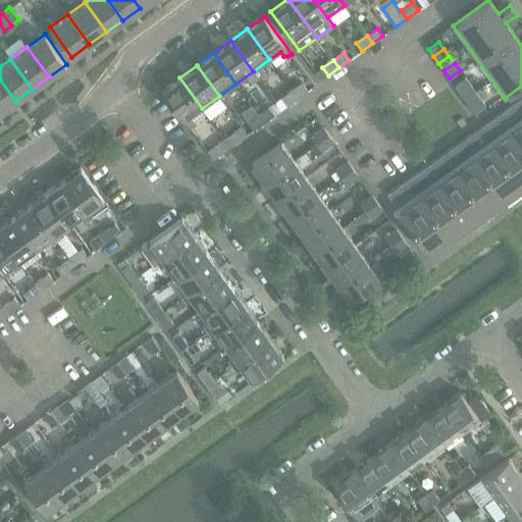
[(194,121),(205,113),(202,108),(179,77),(162,91),(190,127),(196,123),(194,121)]
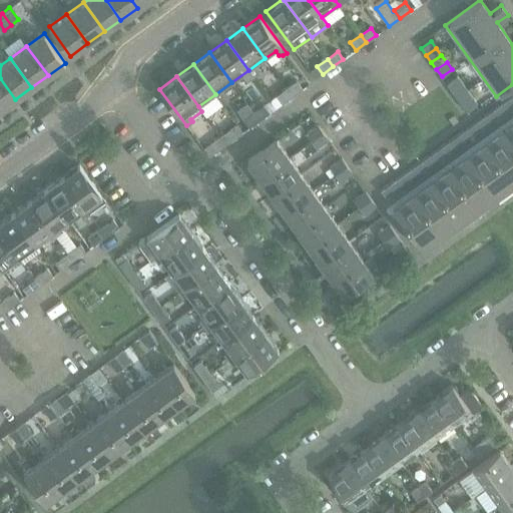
[(457,76),(446,83),(451,90),(462,83),(457,76)]
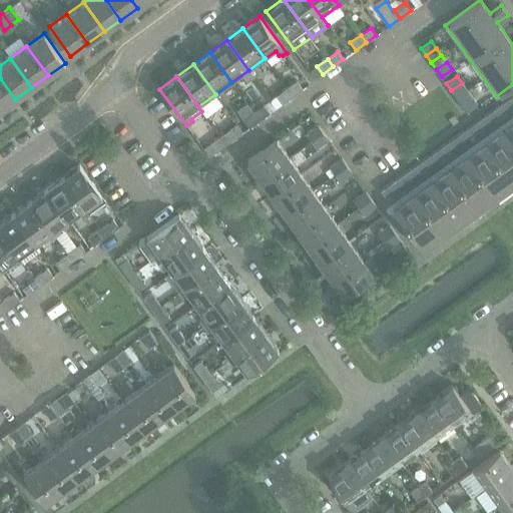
[(0,109),(15,99),(0,78),(0,109)]
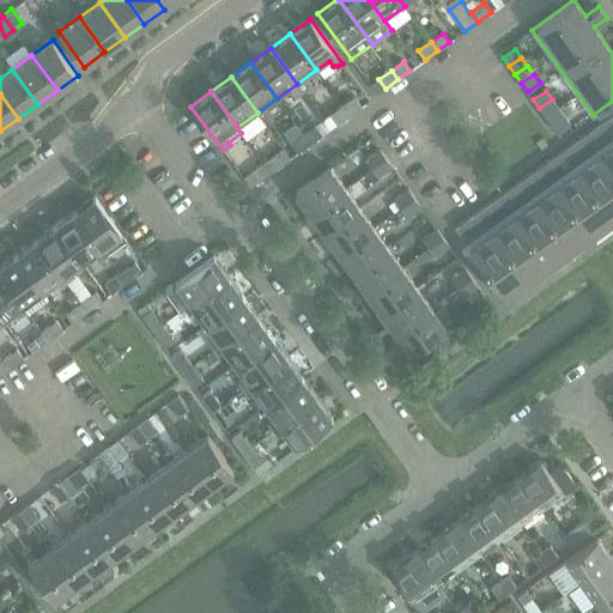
[(362,107),(354,96),(343,104),(350,115),(362,107)]
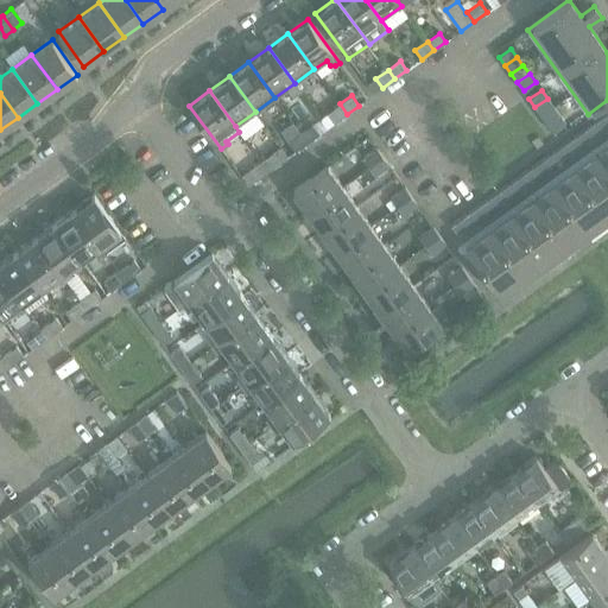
[(548,99),(534,107),(540,115),(553,107),(548,99)]
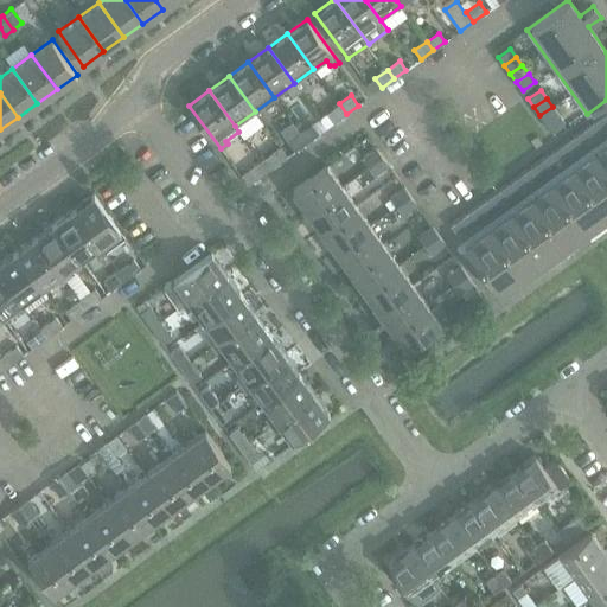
[(326,113),(333,123),(346,114),(339,103),(326,113)]
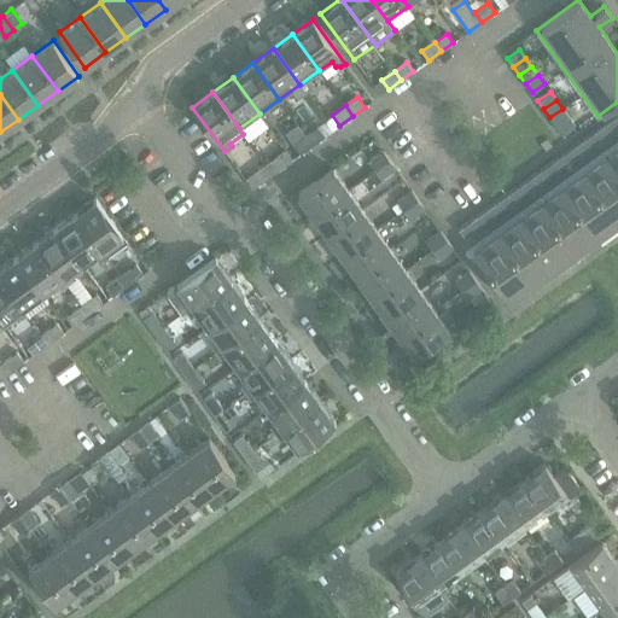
[(563,109),(549,117),(557,126),(569,117),(563,109)]
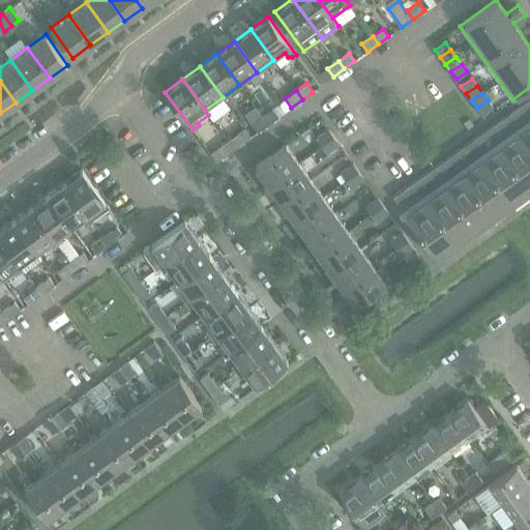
[(529,99),(529,98),(520,105),(525,112),(529,108),(529,99)]
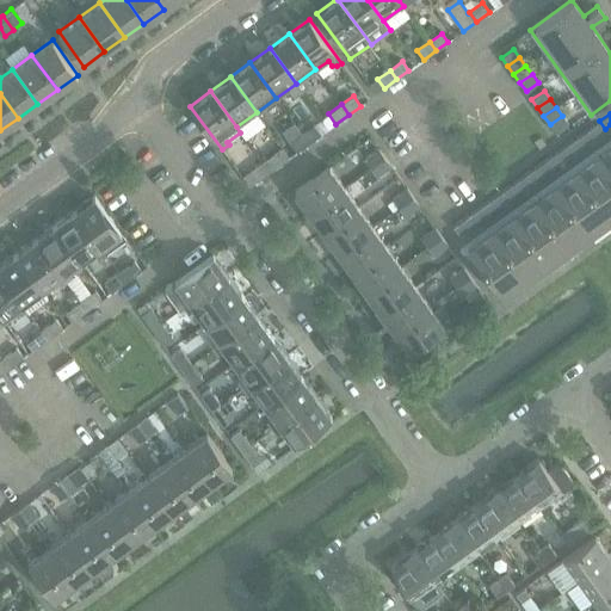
[(562,116),(550,124),(556,134),(568,124),(562,116)]
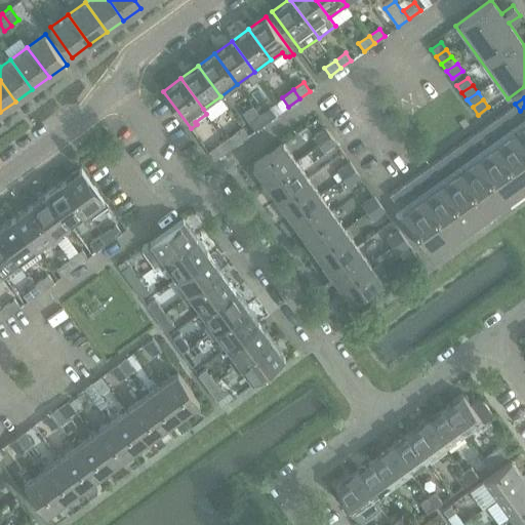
[(511,118),(520,111),(515,104),(506,111),(511,118)]
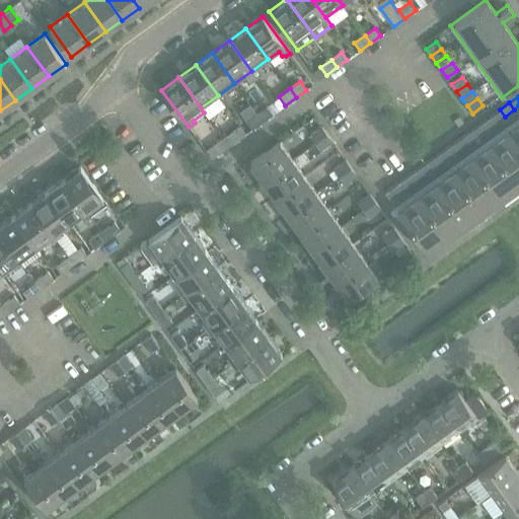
[(273,115),(267,105),(256,113),(263,122),(273,115)]
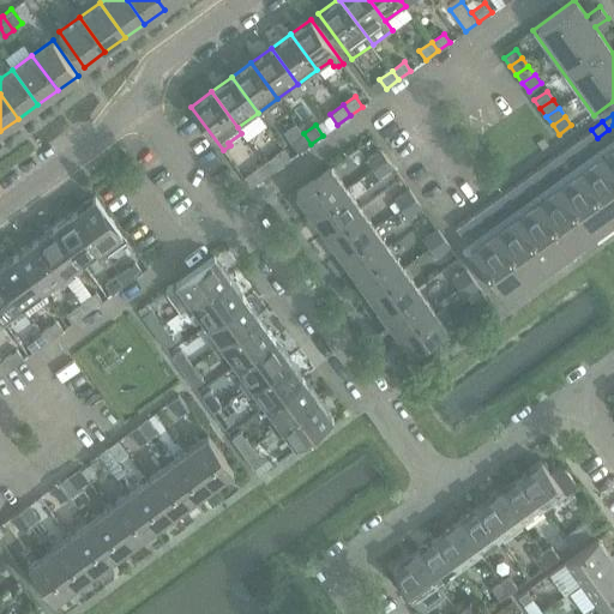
[(587,145),(597,138),(591,130),(581,137),(587,145)]
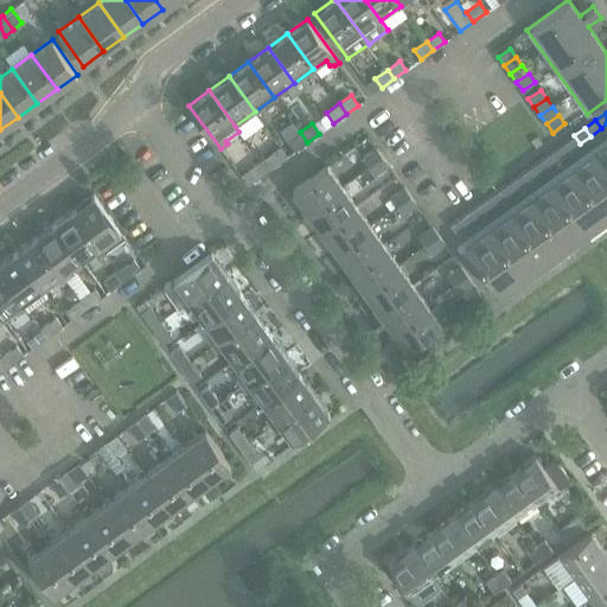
[(268,155),(251,132),(242,138),(260,161),(268,155)]
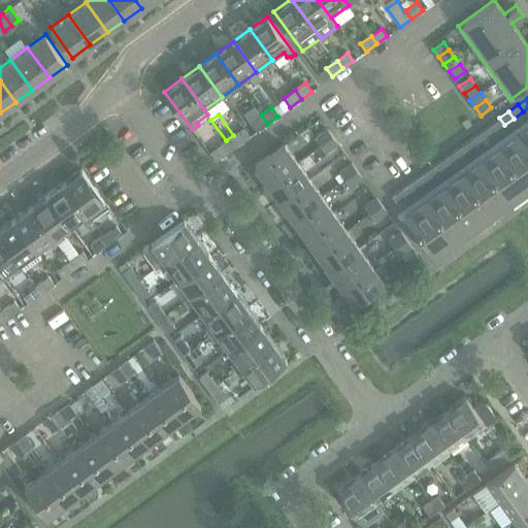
[(250,123),(256,132),(267,124),(261,114),(250,123)]
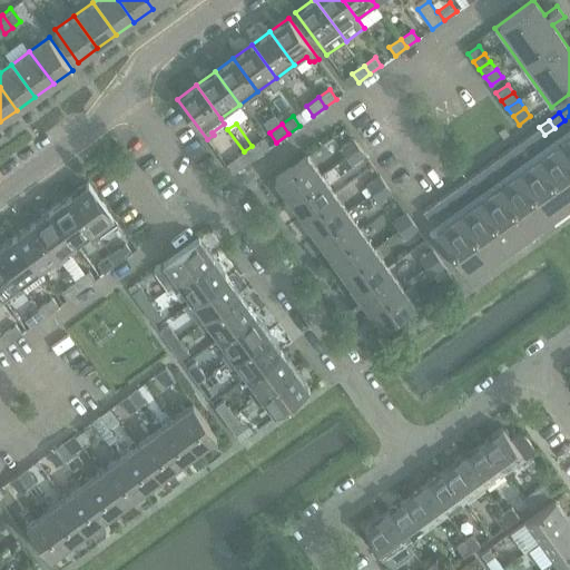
[(539,127),(529,135),(534,143),(544,135),(539,127)]
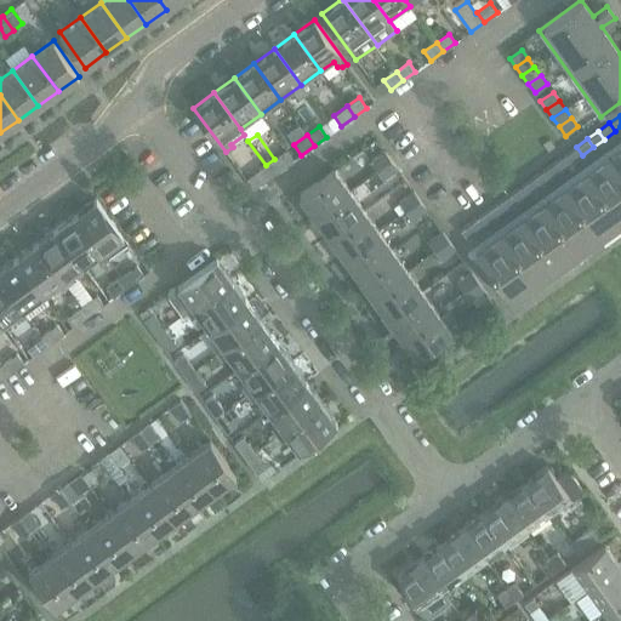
[(620,222),(620,147),(476,251),(511,301),(620,222)]
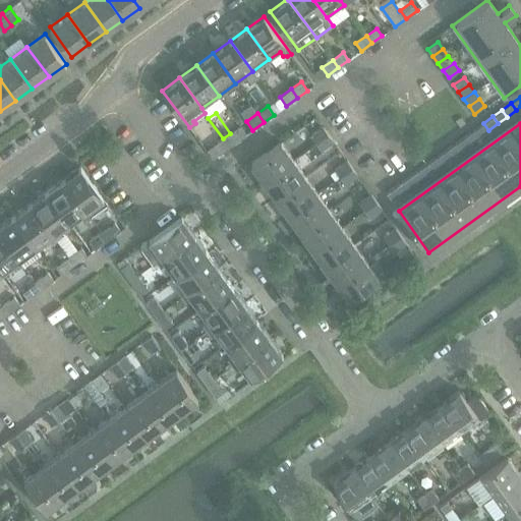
[(488,130),(483,123),(473,129),(479,136),(488,130)]
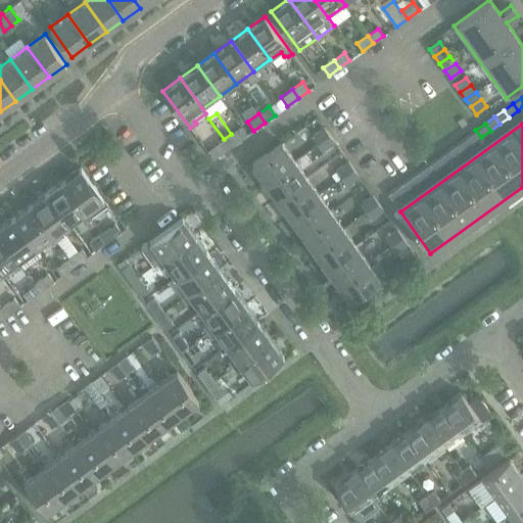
[(324,129),(311,138),(316,144),(329,135),(324,129)]
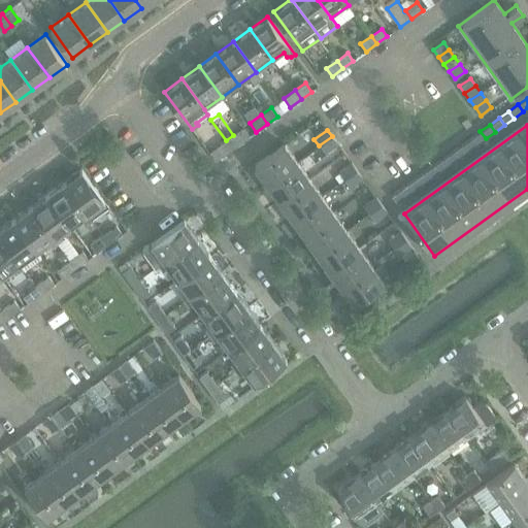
[(475,145),(486,138),(480,131),(470,138),(475,145)]
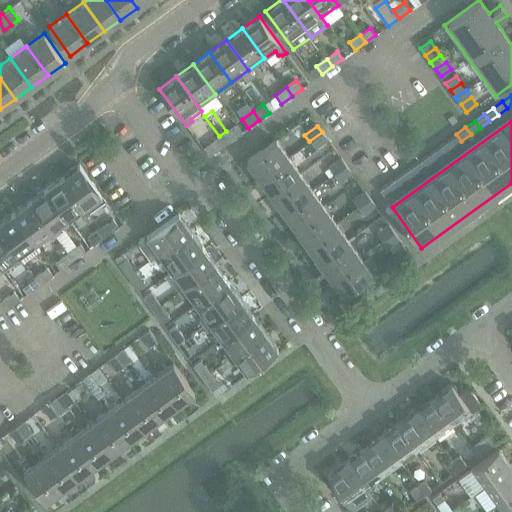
[(236,137),(230,128),(220,135),(226,144),(236,137)]
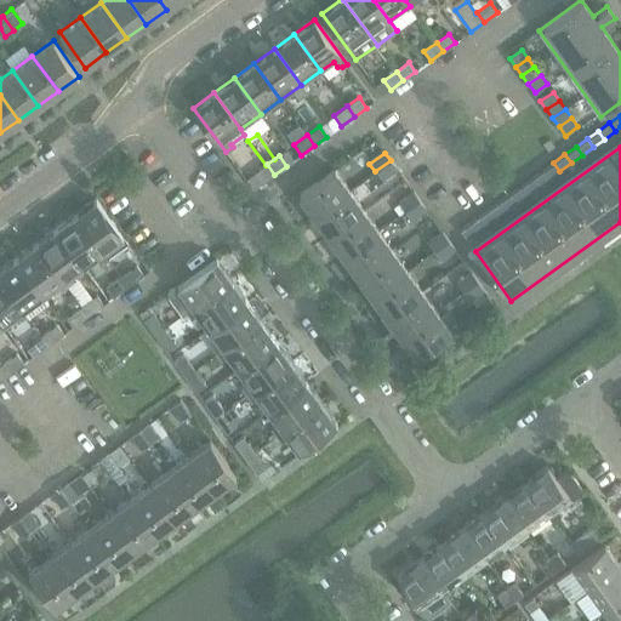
[(397,170),(391,160),(375,171),(382,181),(397,170)]
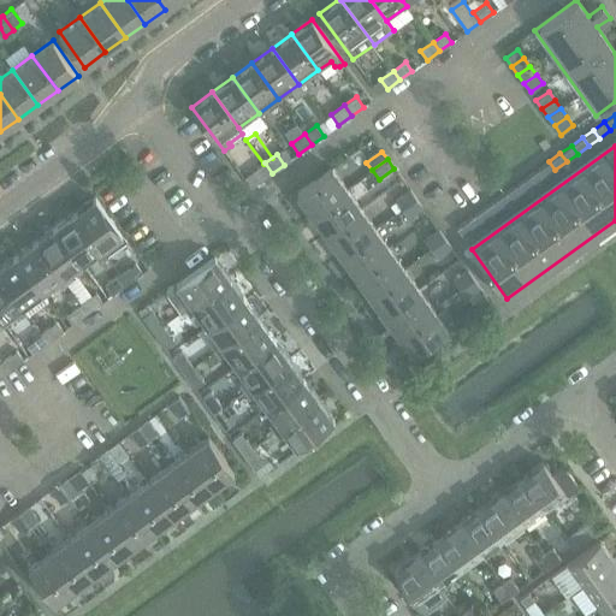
[(544,177),(555,170),(549,161),(538,169),(544,177)]
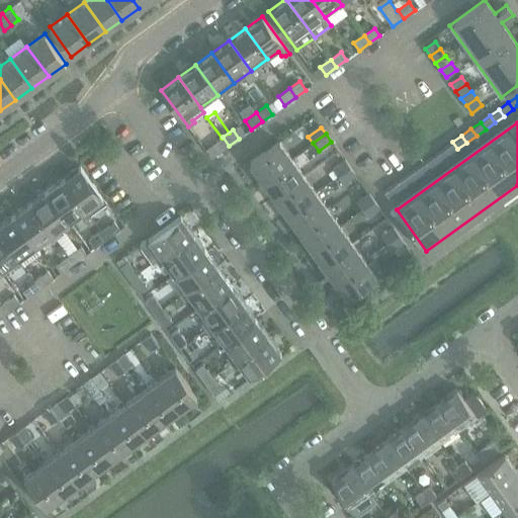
[(211,145),(218,154),(229,146),(223,137),(211,145)]
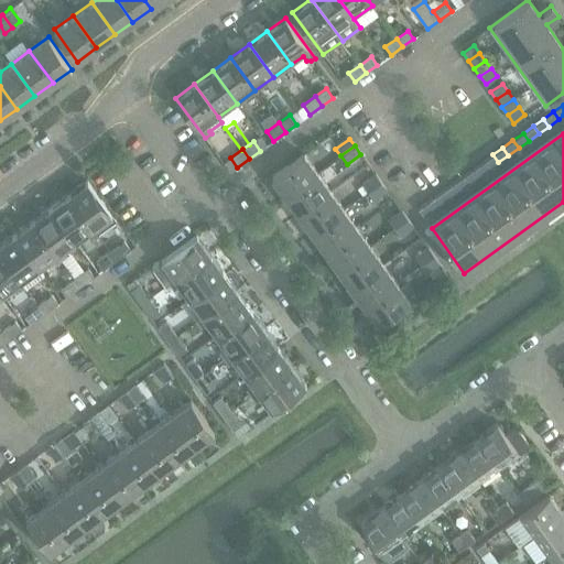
[(316,172),(304,154),(271,177),(284,195),(316,172)]
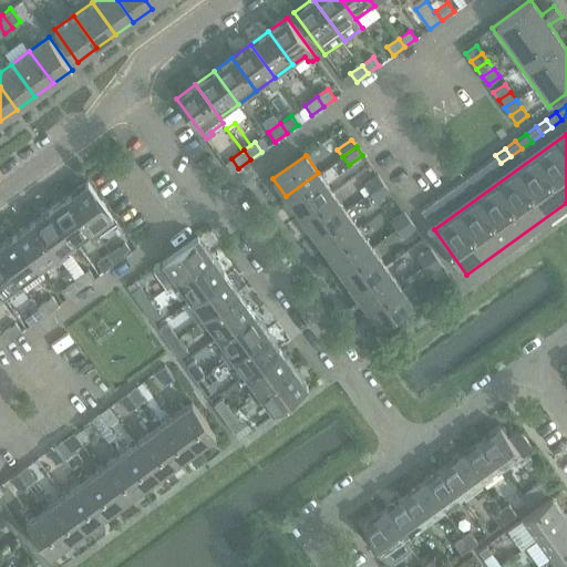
[(495,155),(485,163),(491,171),(501,163),(495,155)]
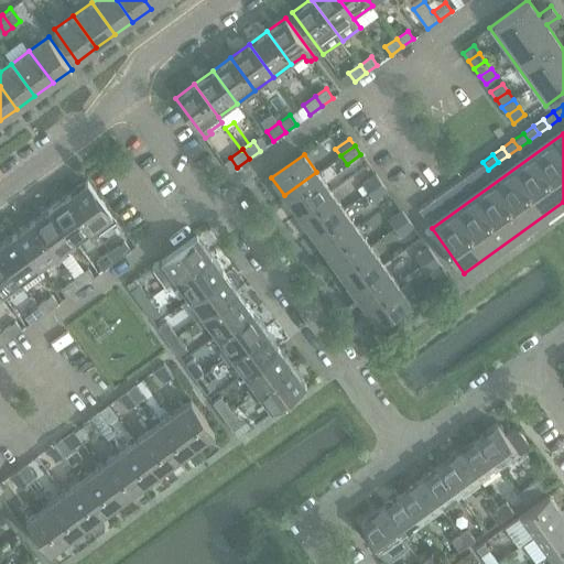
[(483,162),(473,169),(478,176),(488,170),(483,162)]
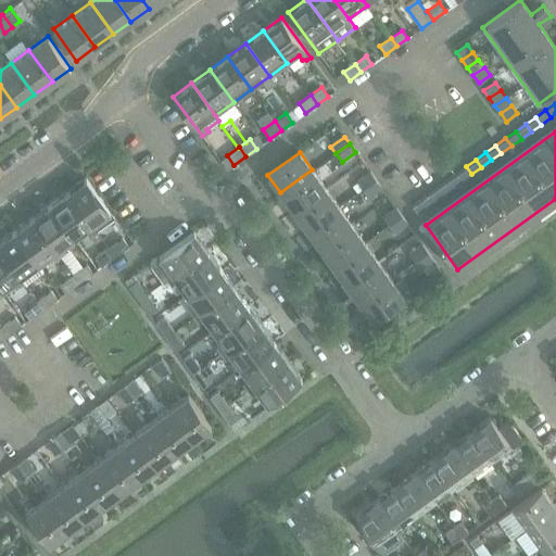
[(466,166),(456,173),(462,181),(471,174),(466,166)]
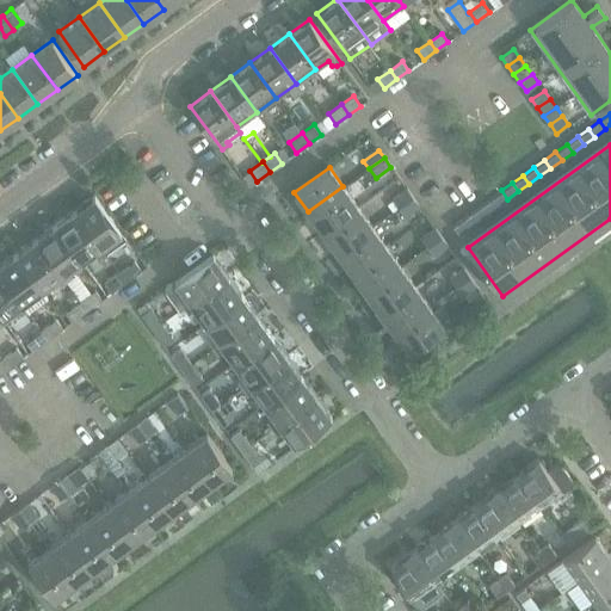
[(357,207),(347,192),(343,186),(308,211),(322,232),(357,207)]
